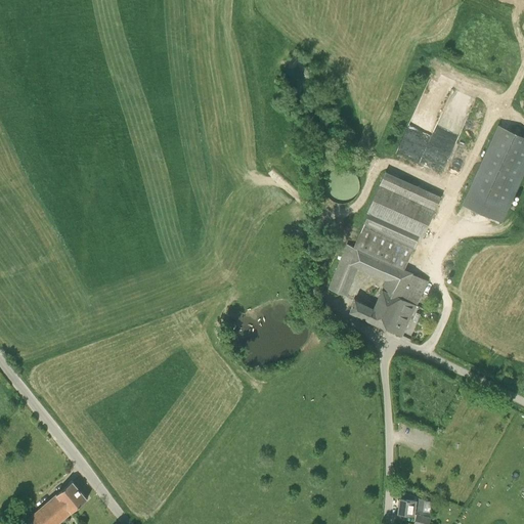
[(503,222),(523,174),(523,136),(498,125),(463,205),(503,222)]
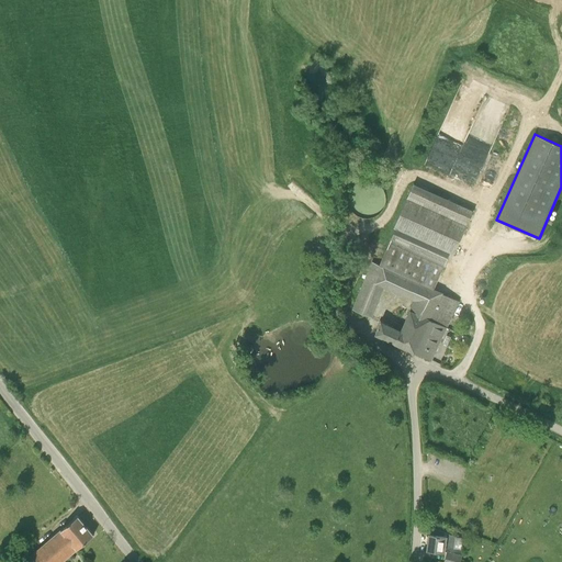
[(450,176),(473,187),(493,145),(481,139),(475,152),(473,150),(469,158),(465,156),(462,165),(457,163),(450,176)]
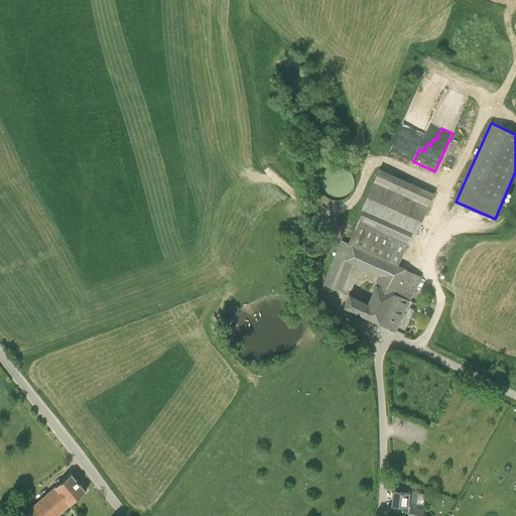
[(328,166),(323,169),(319,173),(316,178),(316,184),(317,189),(320,195),(326,198),(331,200),(337,200),(342,198),(347,195),(350,189),(351,184),(350,178),(348,173),(344,169),(339,166),(334,165),(328,166)]
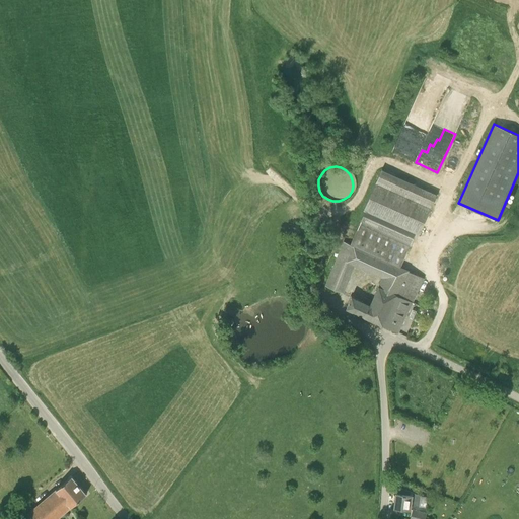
[(431,209),(436,195),(382,169),(363,210),(365,211),(359,224),(351,244),(347,242),(341,248),(325,286),(343,293),(355,264),(383,277),(376,292),(386,297),(374,321),(382,325),(396,295),(413,302),(424,278),(399,267),(416,234),(419,235),(431,209)]
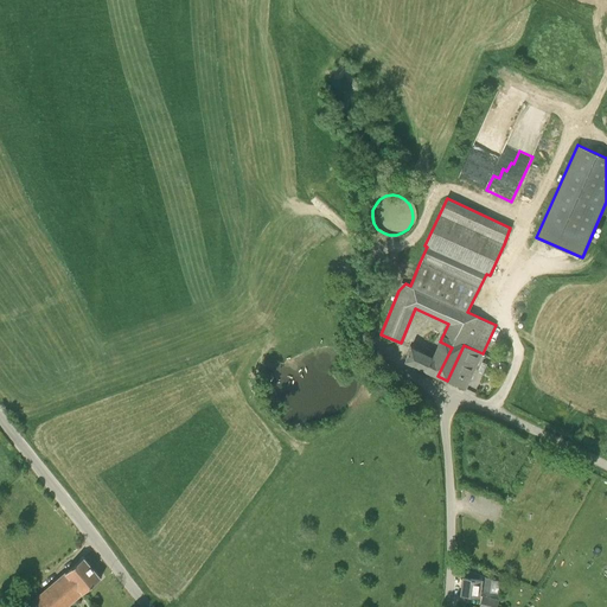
[(406,360),(438,376),(452,347),(440,342),(435,352),(426,349),(425,352),(411,346),(406,360)]
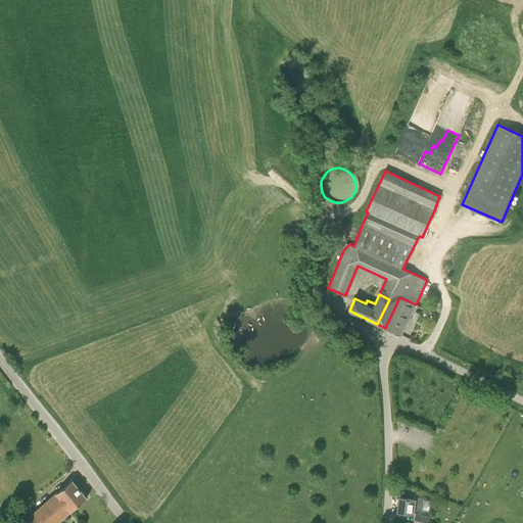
[(401,335),(416,304),(399,297),(385,328),(401,335)]
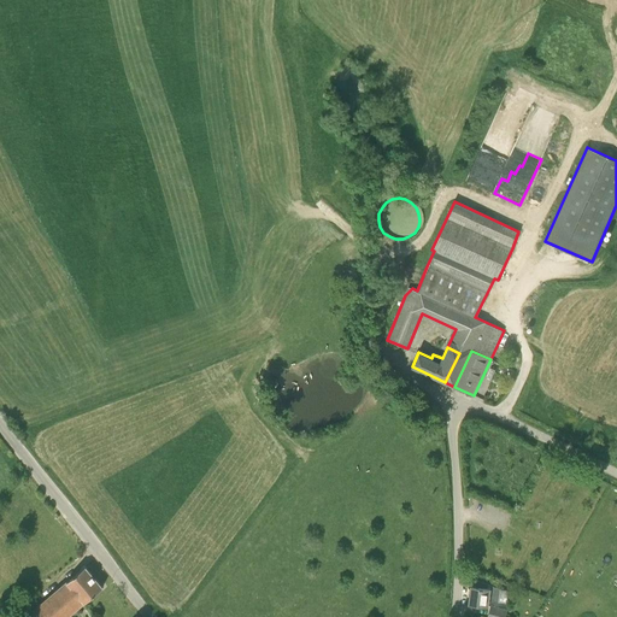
[(84,601),(103,587),(86,566),(68,581),(35,609),(41,616),(66,616),(84,601)]
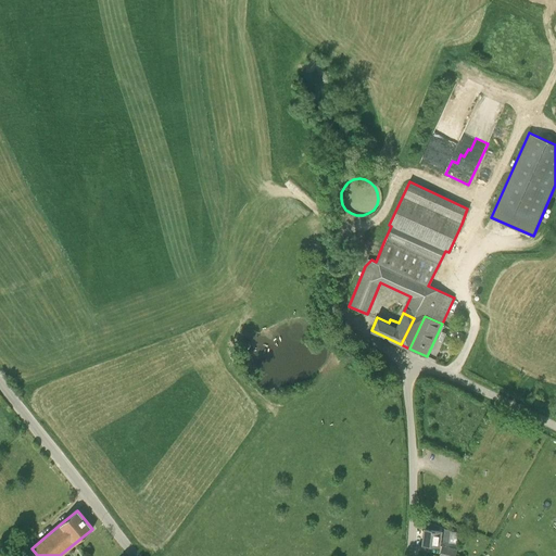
[(450,531),(439,526),(426,520),(422,543),(440,545),(440,541),(449,542),(450,531)]
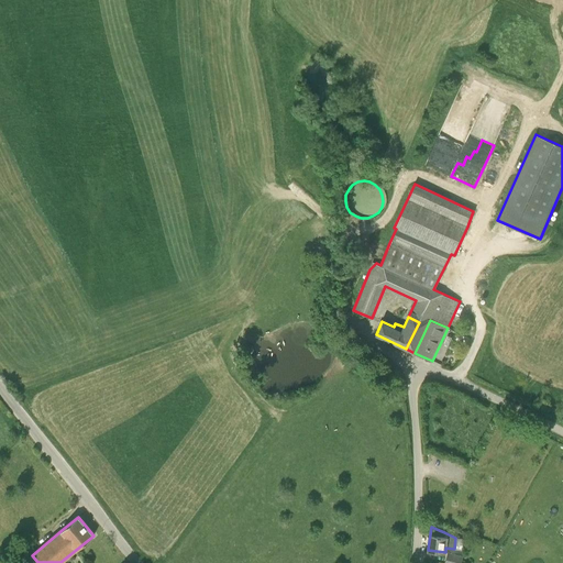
[(460,562),(462,556),(449,552),(445,562),(460,562)]
